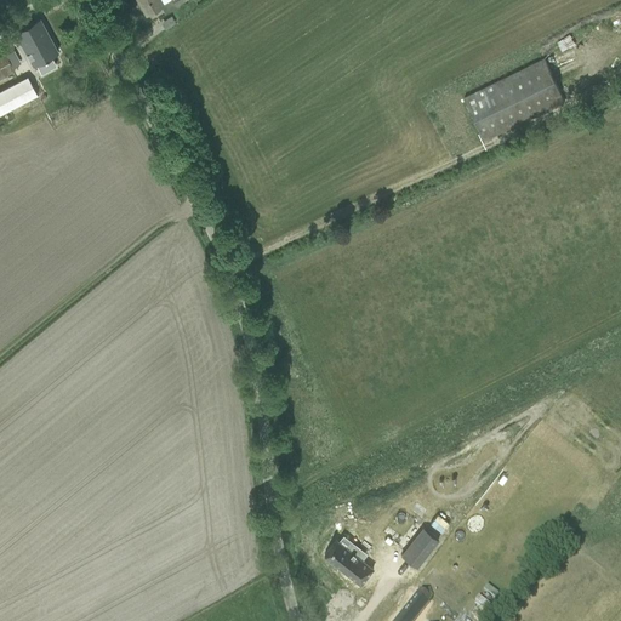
[(137,0),(146,15),(157,9),(163,5),(163,4),(170,0),(176,0),(178,4),(186,0),(137,0)]
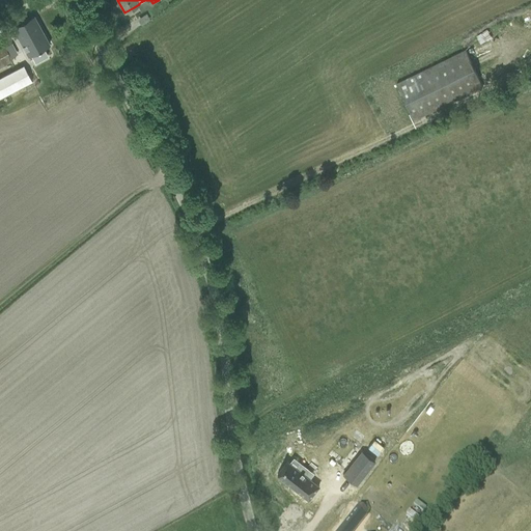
[(28,56),(49,45),(33,16),(12,27),(22,44),(25,50),(28,56)]
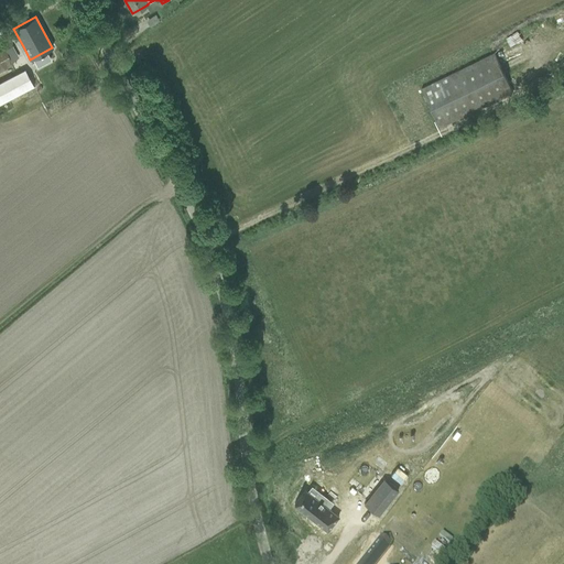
[(4,46),(0,49),(0,71),(14,64),(9,54),(4,46)]
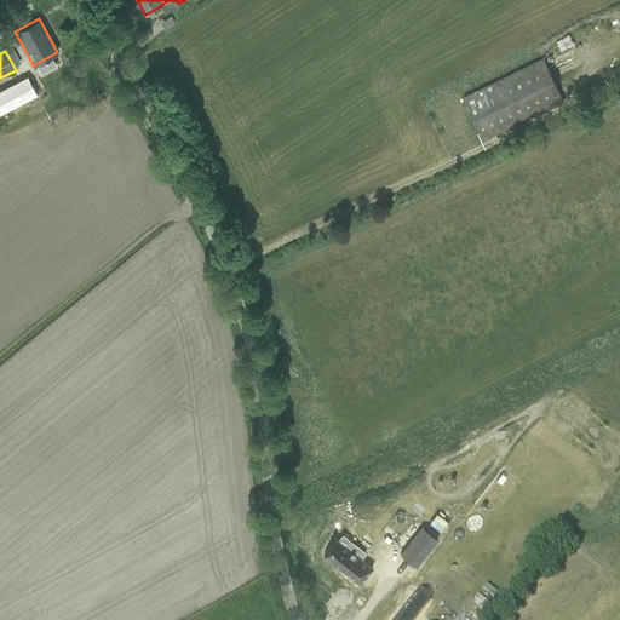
[(463,97),(483,141),(486,141),(484,139),(564,102),(550,70),(561,65),(556,55),(463,97)]
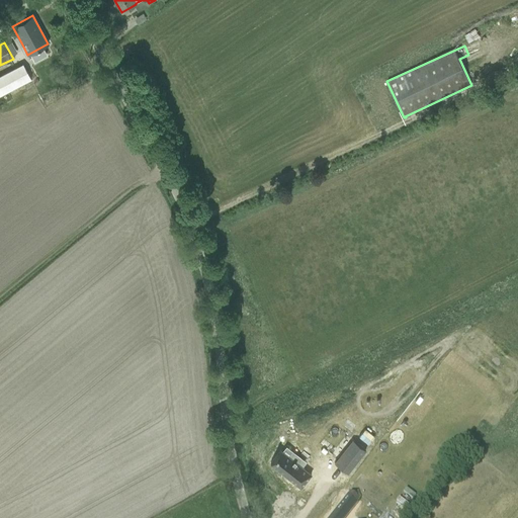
[(0,75),(0,95),(30,79),(23,64),(0,75)]
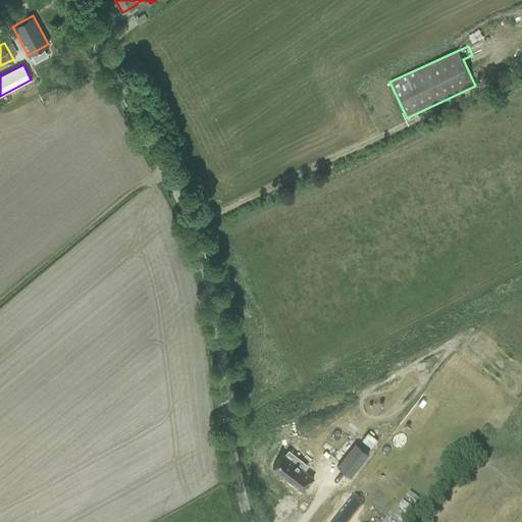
[(355,444),(336,467),(350,477),(368,454),(355,444)]
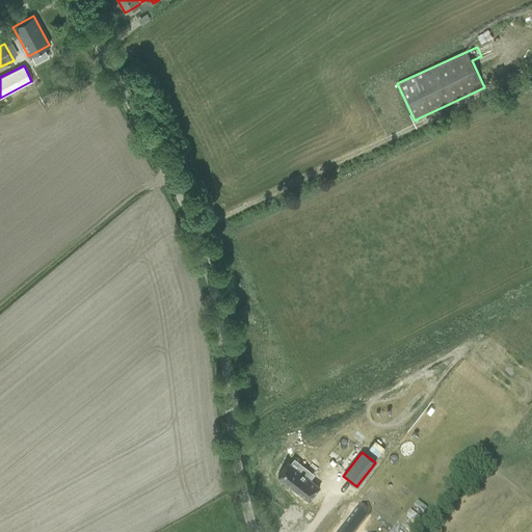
[(288,462),(277,477),(309,501),(319,487),(306,476),(309,472),(301,466),(297,471),(288,462)]
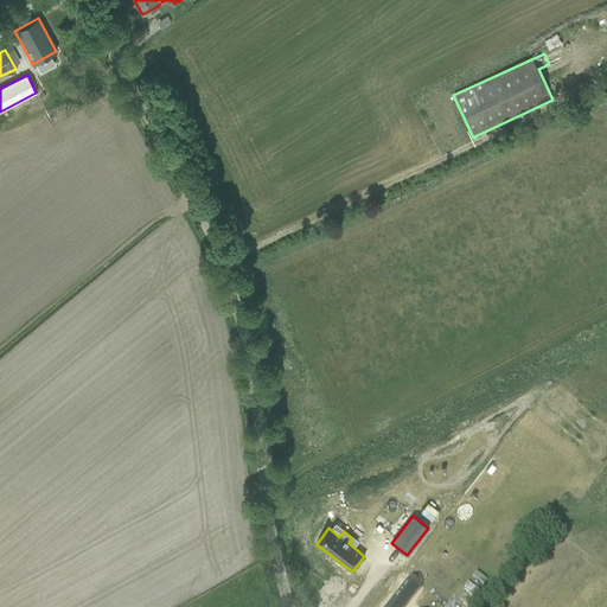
[(408,581),(385,606),(404,606),(420,589),(419,589),(408,582),(408,581)]
